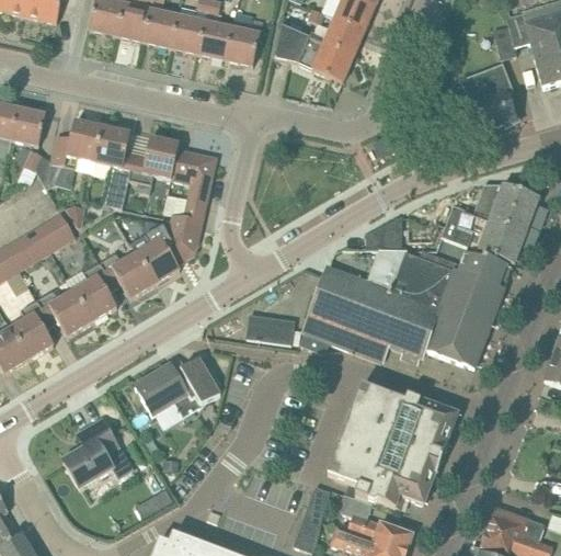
[(0,0),(0,9),(24,14),(27,0),(0,0)]
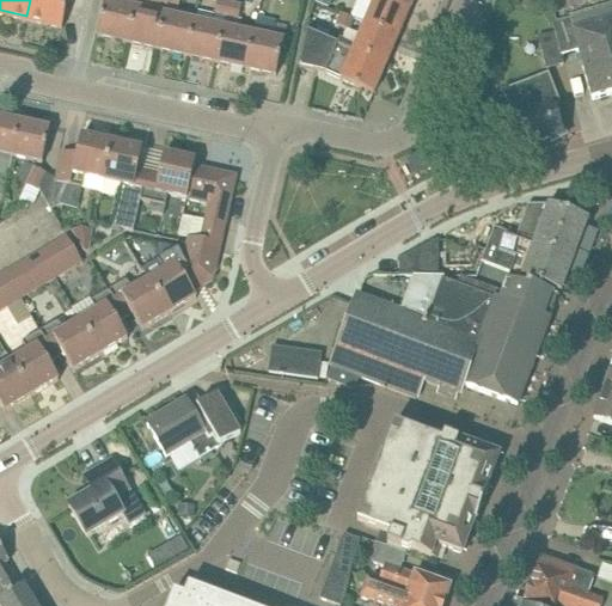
[(30,0),(26,16),(62,24),(67,0),(30,0)]
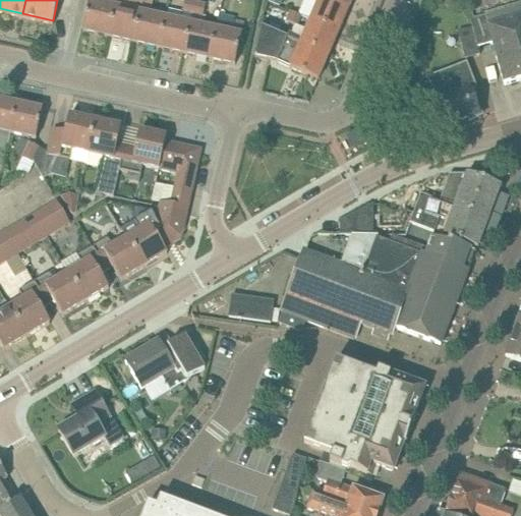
[(115,3),(116,0),(89,0),(82,26),(109,33),(115,3)]
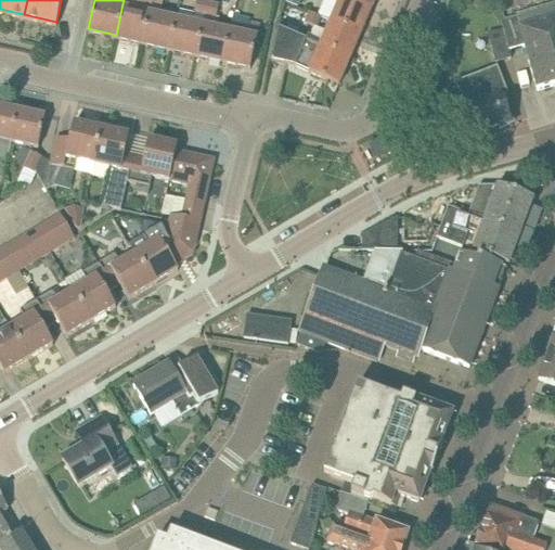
[(123,3),(116,35),(144,41),(151,10),(153,0),(138,0),(137,7),(123,3)]
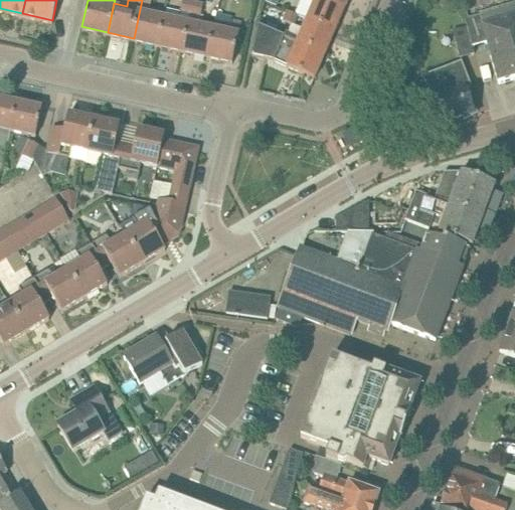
[(182,0),(180,7),(191,9),(193,0),(182,0)]
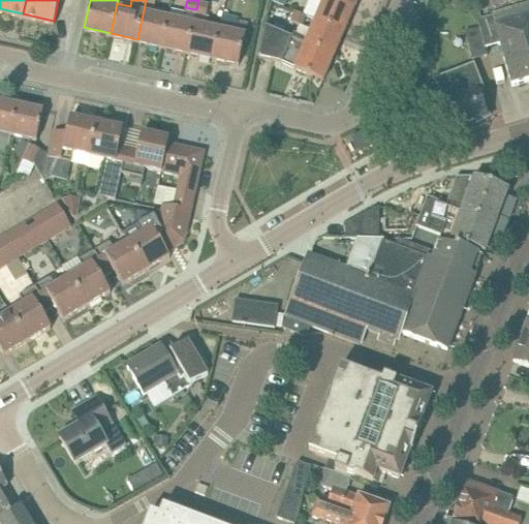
[(198,0),(196,9),(206,12),(209,0),(198,0)]
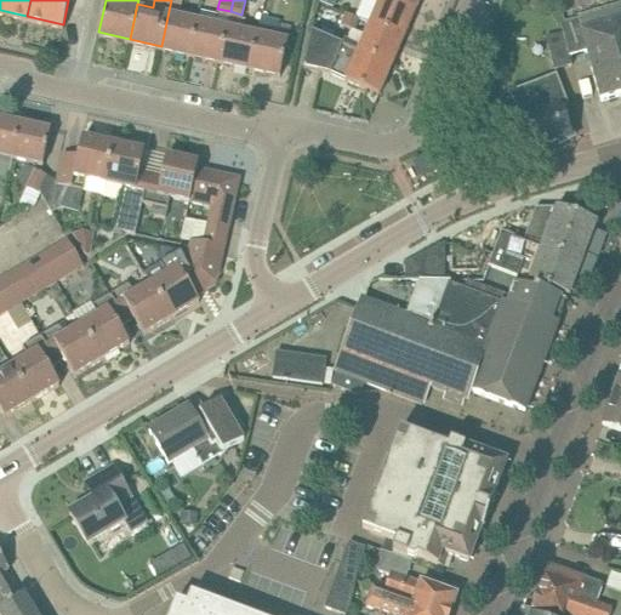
[(415,6),(400,0),(362,0),(355,12),(359,15),(370,20),(403,34),(415,6)]
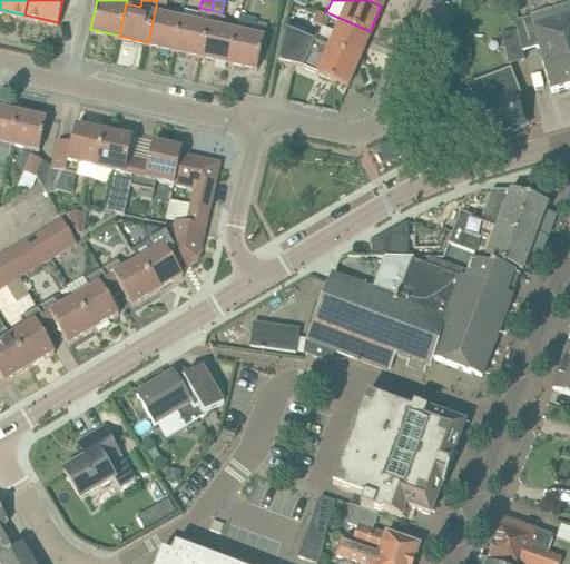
[(509,0),(523,47),(538,42),(551,89),(569,82),(569,0),(509,0)]
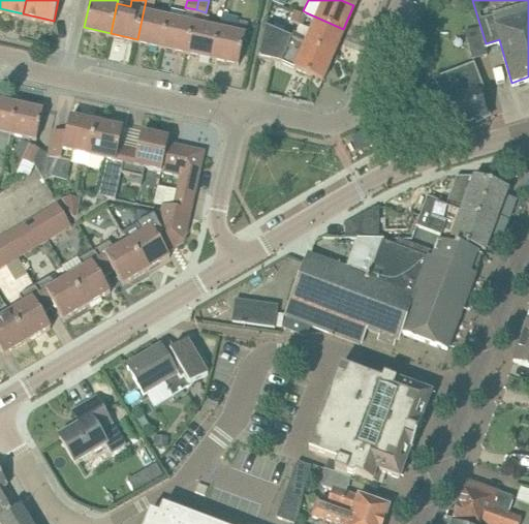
[(294,7),(289,17),(300,22),(302,23),(306,12),(303,10),(294,7)]
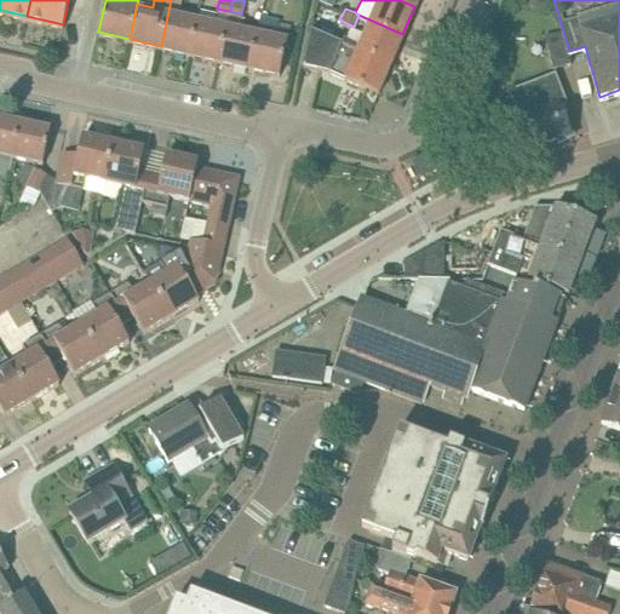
[(168,11),(161,46),(189,52),(196,17),(168,11)]
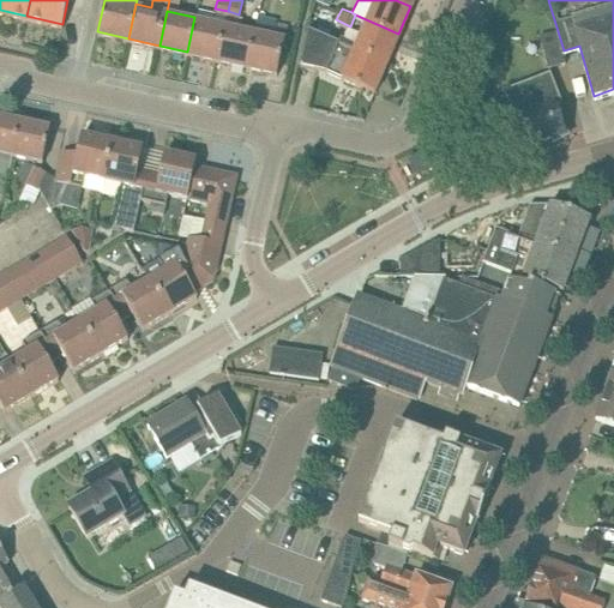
[(194,17),(187,52),(217,58),(224,24),(194,17)]
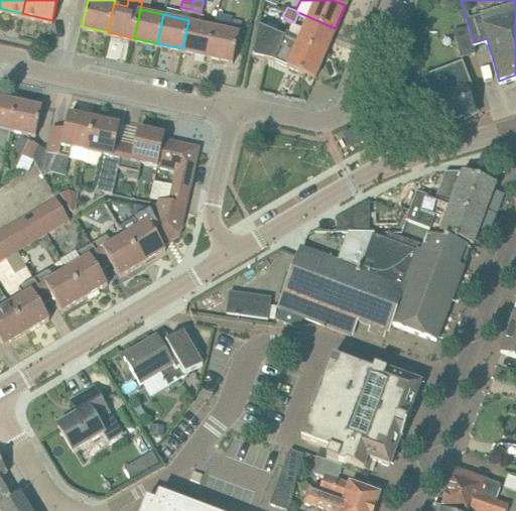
[(214,25),(208,54),(233,59),(242,19),(216,14),(214,25)]
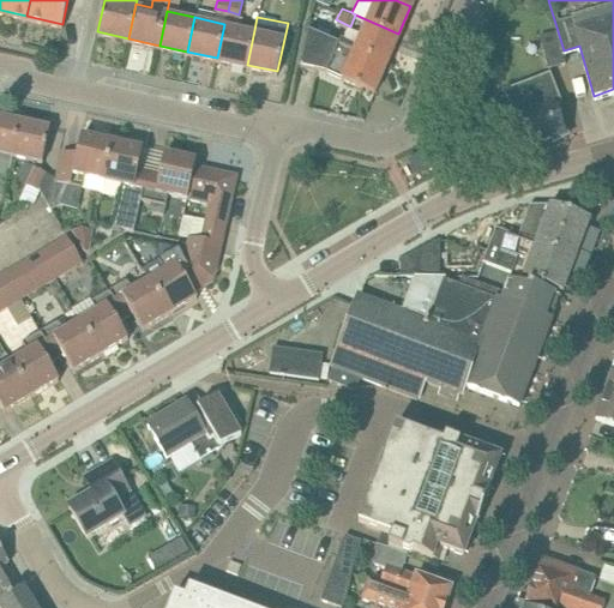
[(398,34),(366,19),(354,47),(387,61),(398,34)]
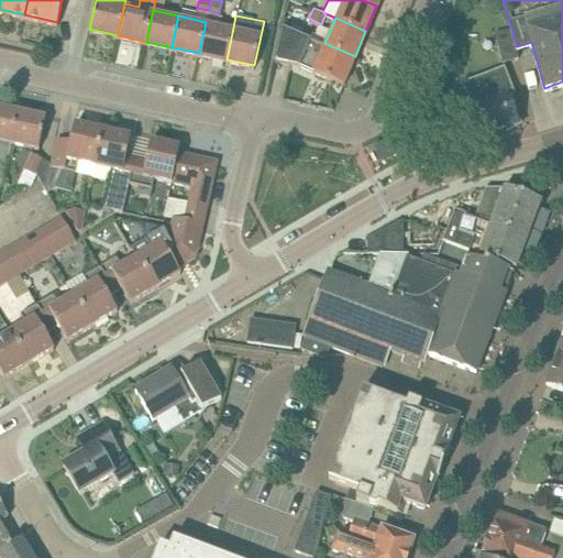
[(199,53),(227,59),(233,28),(206,22),(199,53)]
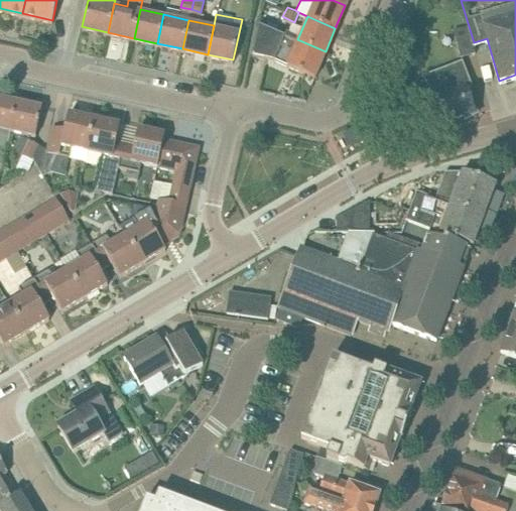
[(314,76),(326,51),(297,39),(259,22),(252,53),(274,57),(314,76)]
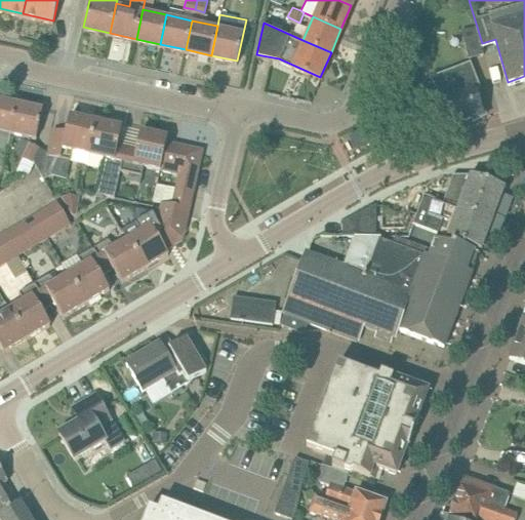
[(476,23),(460,28),(469,55),(483,50),(476,23)]
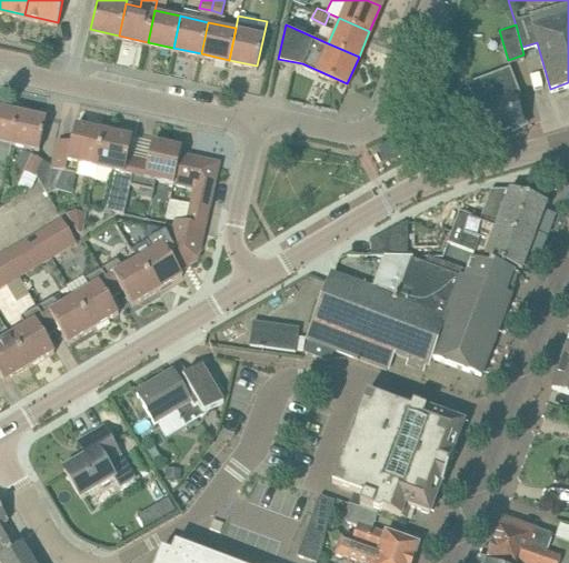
[(510,63),(489,71),(467,80),(488,137),(526,122),(515,93),(520,91),(510,63)]
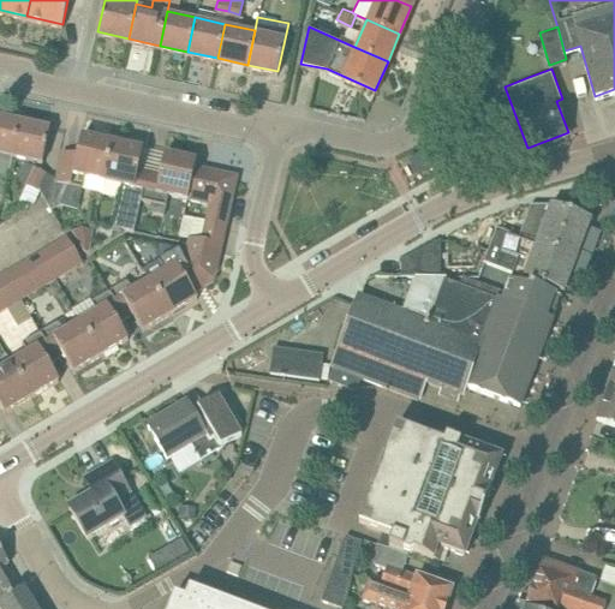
[(0,149),(12,153),(21,118),(0,112),(0,149)]
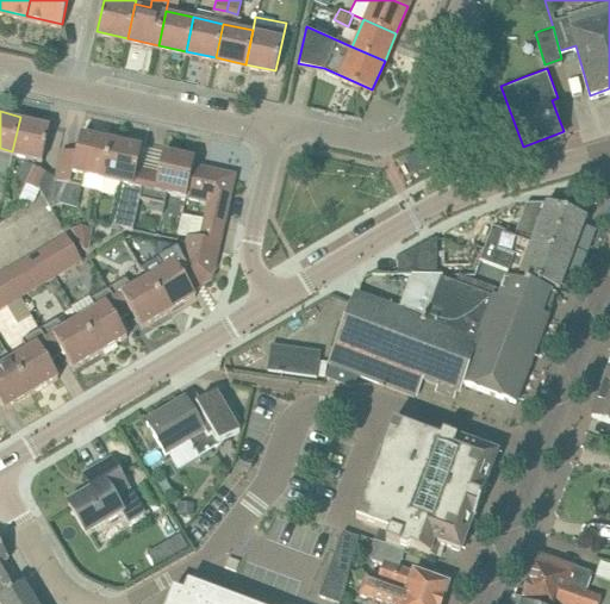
[(20,117),(12,151),(42,157),(50,123),(20,117)]
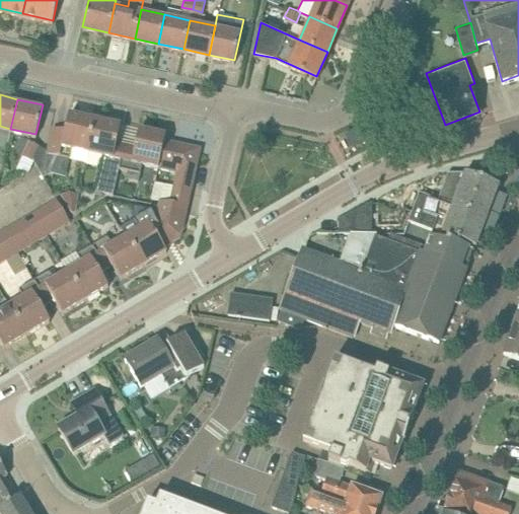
[(72,146),(88,150),(95,117),(69,111),(65,128),(53,125),(48,148),(39,144),(33,157),(43,175),(50,171),(58,153),(70,155),(72,146)]
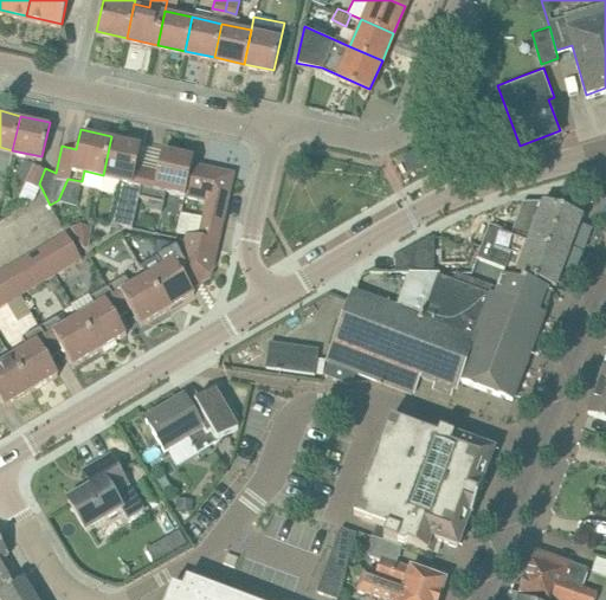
[(111,136),(103,175),(121,179),(118,189),(139,194),(146,163),(137,162),(141,142),(111,136)]
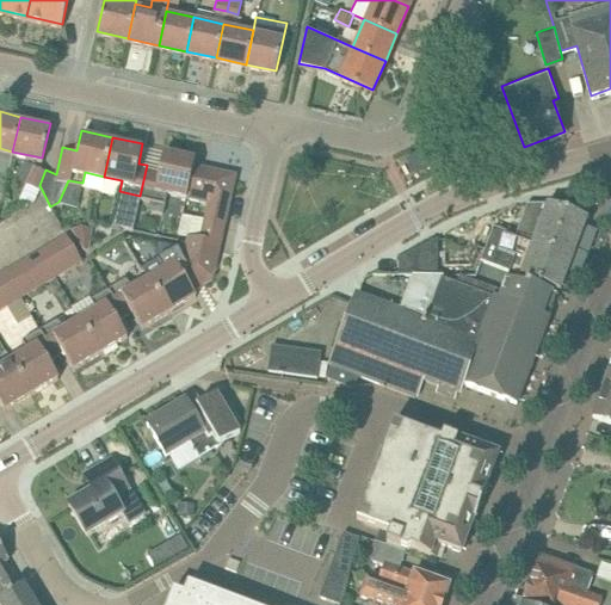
[(147,165),(140,196),(153,198),(166,202),(167,190),(186,195),(193,161),(195,161),(196,155),(164,148),(160,168),(147,165)]
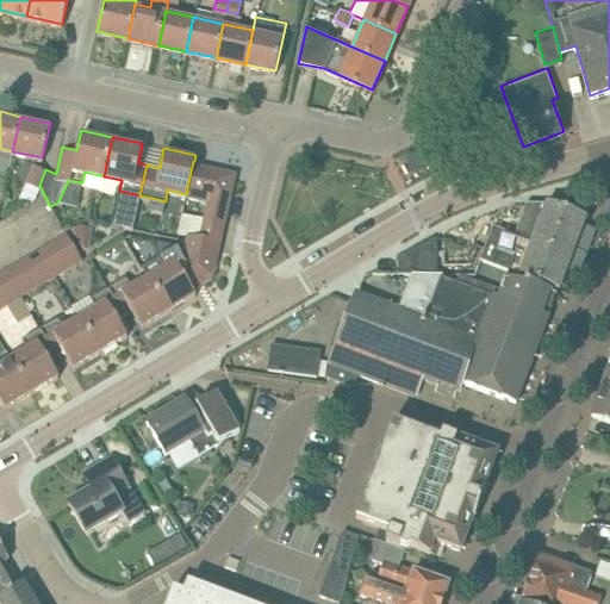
[(193,161),(186,194),(209,199),(204,216),(224,219),(236,170),(194,161),(193,161)]
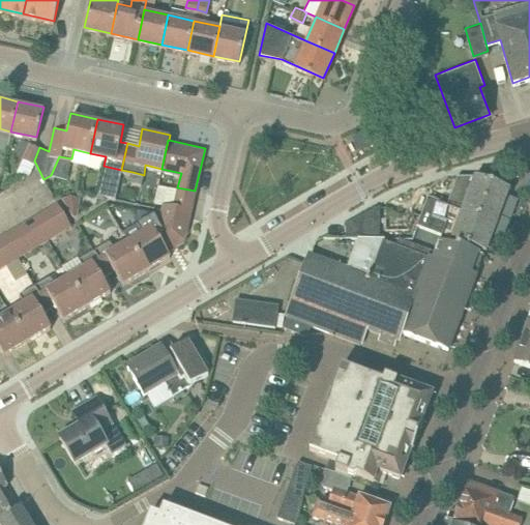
[(34,161),(39,147),(40,146),(30,142),(23,156),(33,162),(34,161)]
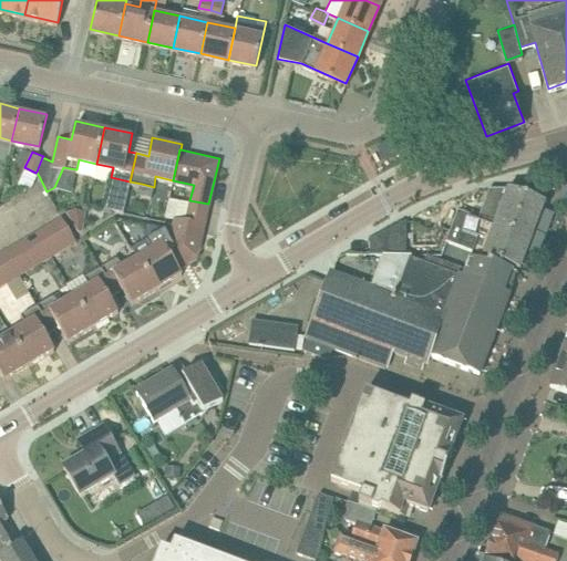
[(111,177),(104,206),(124,210),(130,182),(111,177)]
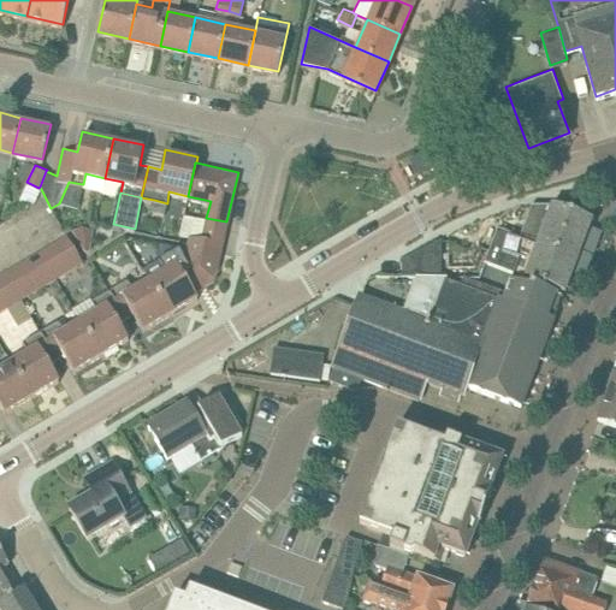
[(592,215),(552,200),(537,240),(498,224),(479,274),(503,272),(508,273),(517,256),(528,260),(523,273),(564,288),(592,215)]
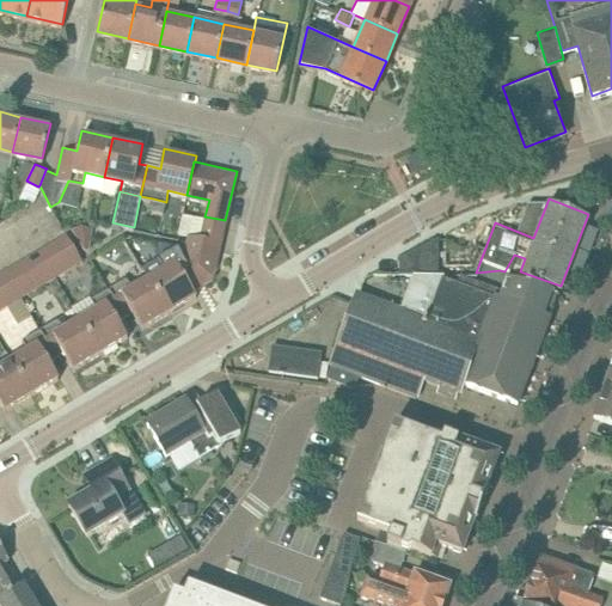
[(183,251),(184,253),(184,255),(197,279),(200,283),(213,275),(225,220),(204,216),(201,237),(188,233),(188,234),(187,234),(183,251)]
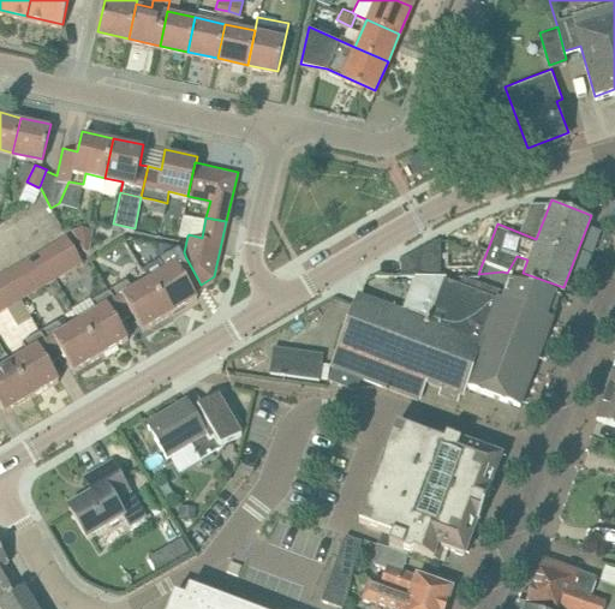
[(67,233),(53,242),(69,267),(83,258),(67,233)]
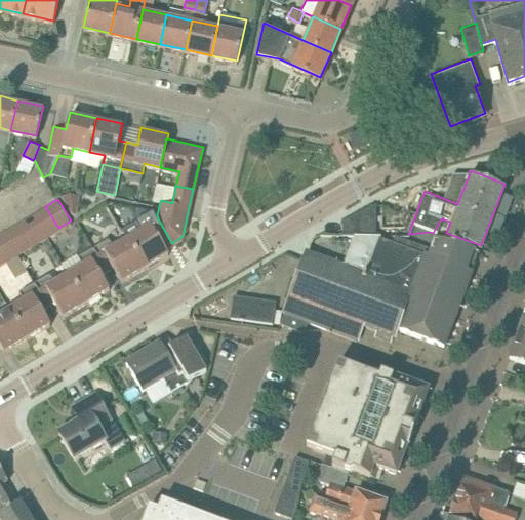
[(341,218),(341,233),(375,234),(376,201),(341,218)]
